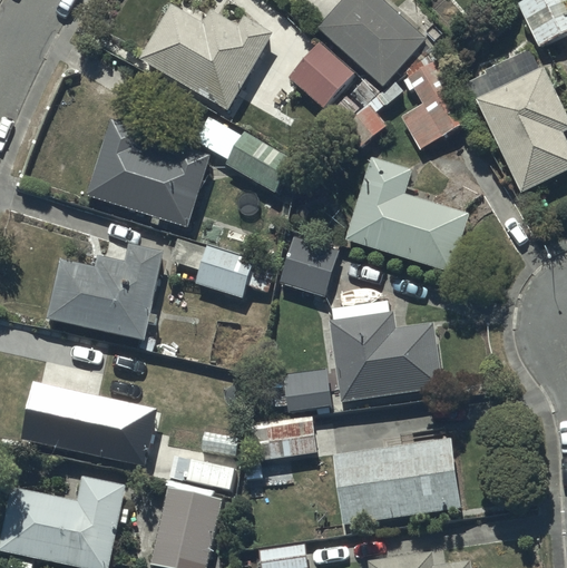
[(427,38),(382,0),(341,0),(316,28),(383,87),(427,38)]
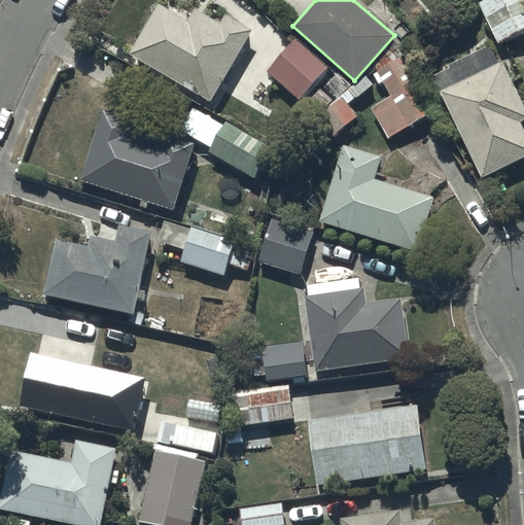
[(523,0),(481,0),(476,3),(495,42),(523,28),(523,0)]
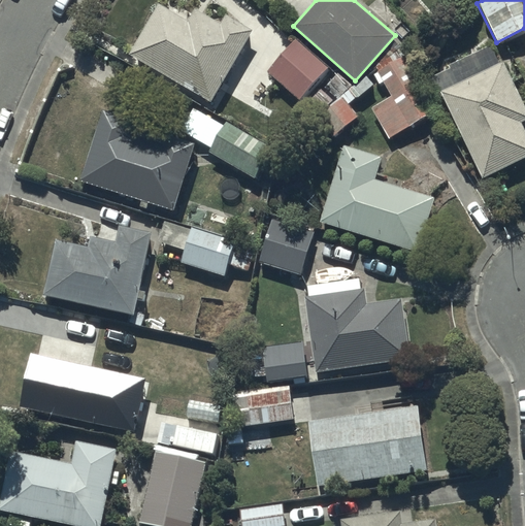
[(159,2),(128,54),(211,103),(253,31),(224,13),(219,23),(194,8),(188,20),(159,2)]
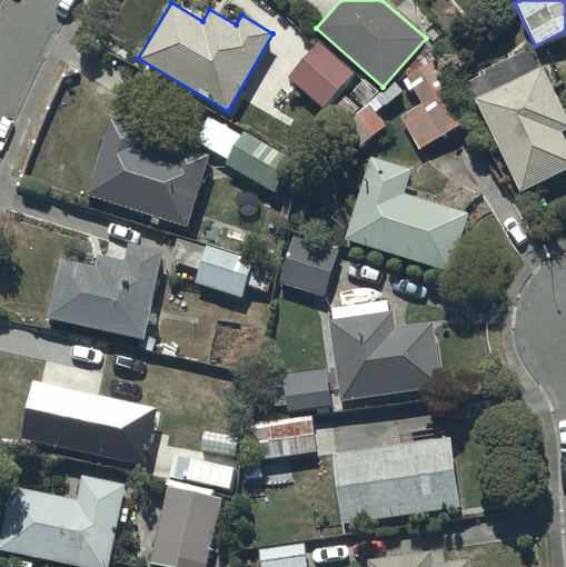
[(353,72),(317,41),(286,77),(321,108),(353,72)]
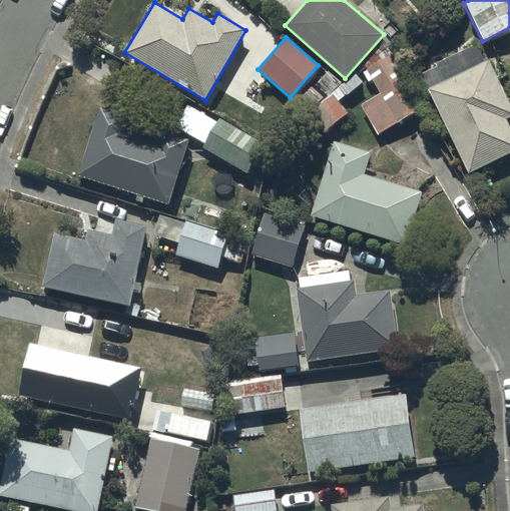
[(420,74),(427,88),(467,173),(509,152),(509,126),(506,118),(509,116),(509,102),(490,59),(485,62),(474,40),(433,60),(436,66),(420,74)]
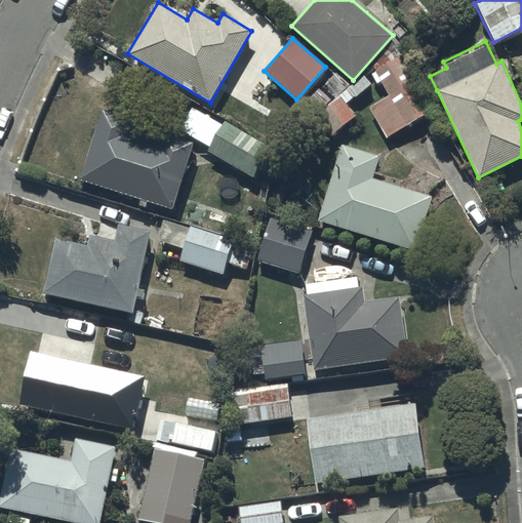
[(372,72),(387,95),(366,108),(385,138),(431,111),(398,56),(372,72)]
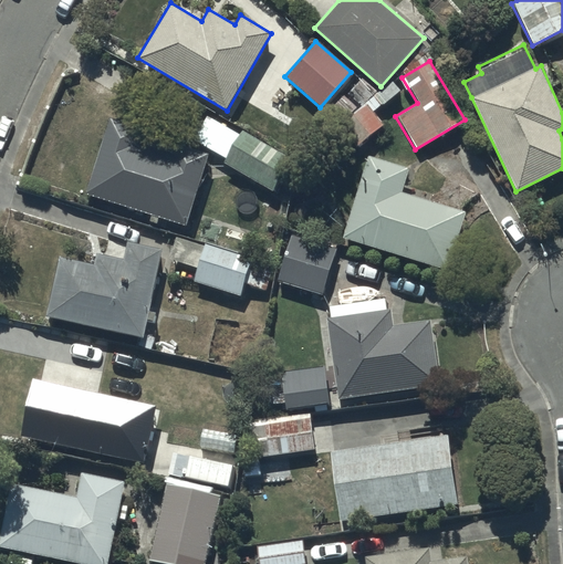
[(383,124),(366,104),(337,128),(354,148),(383,124)]
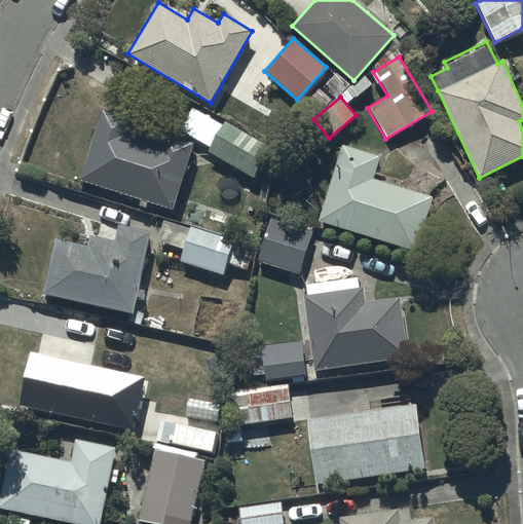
[(221,124),(191,106),(178,129),(209,148),(206,151),(251,178),(269,147),(224,120),(221,124)]
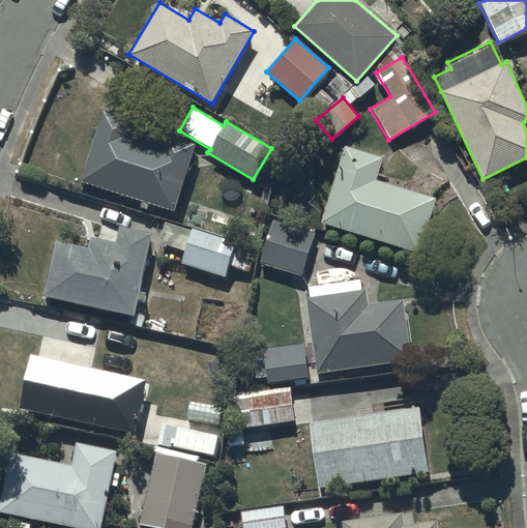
[(134,119),(103,109),(79,181),(174,213),(197,145),(165,135),(163,143),(129,132),(134,119)]
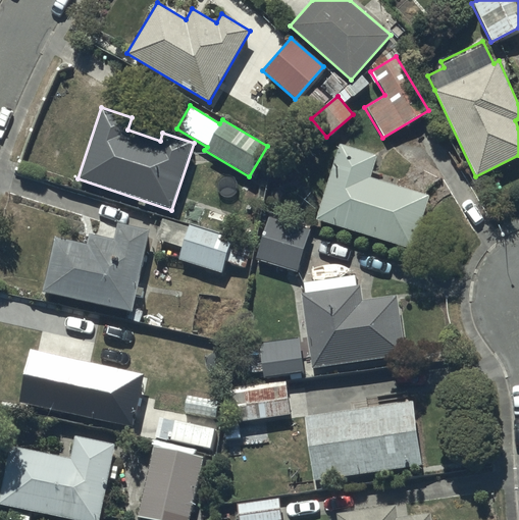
[(376,154),(341,143),(316,218),(412,249),(429,195),(369,175),(376,154)]
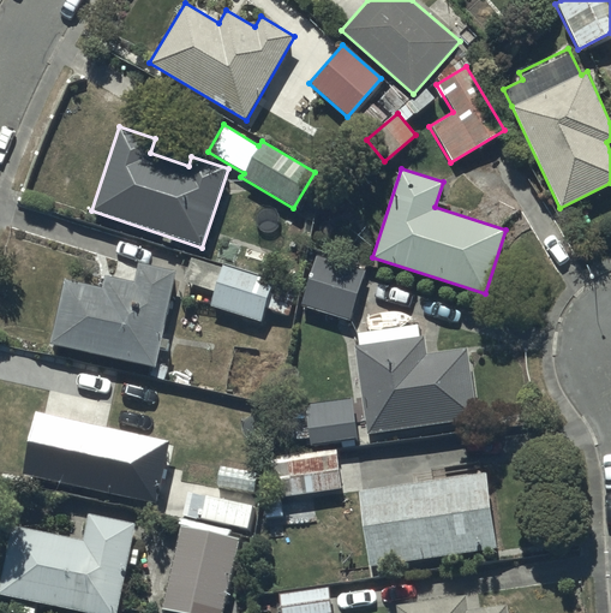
[(343,265),(315,255),(311,268),(307,267),(297,299),(303,302),(301,305),(347,321),(366,266),(346,259),(343,265)]
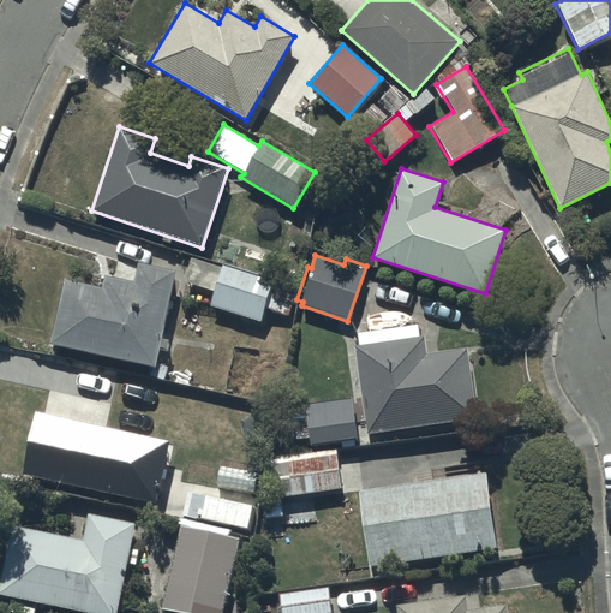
[(221,269),(190,260),(183,283),(214,292),(210,307),(259,322),(263,309),(287,316),(294,290),(222,267),(221,269)]
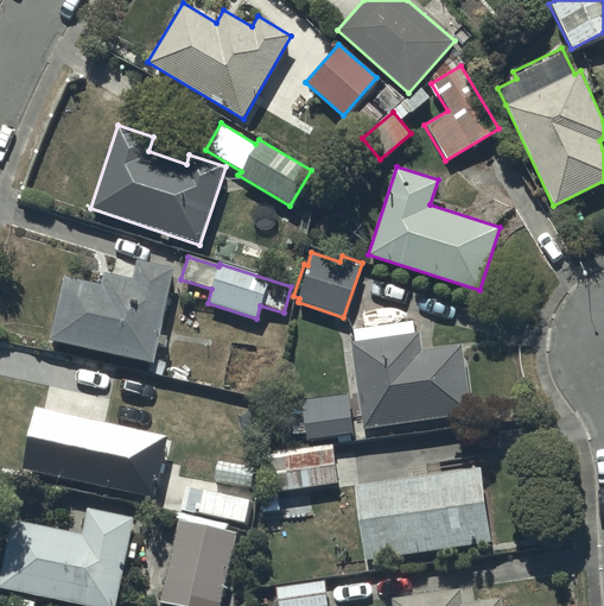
[(49,341),(153,363),(172,269),(134,260),(133,266),(113,263),(110,275),(105,273),(102,284),(62,276),(49,341)]
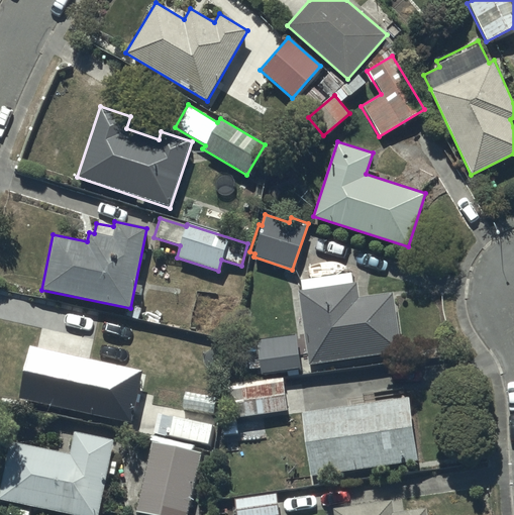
[(350,272),(301,279),(302,288),(297,289),(307,365),(400,351),(392,292),(357,296),(355,282),(351,282),(350,272)]
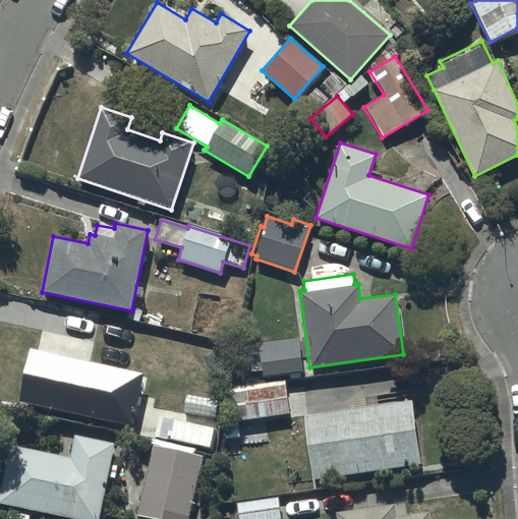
[(92,344),(41,333),(41,336),(43,337),(41,345),(38,344),(37,349),(31,348),(19,401),(131,424),(142,372),(88,360),(92,344)]
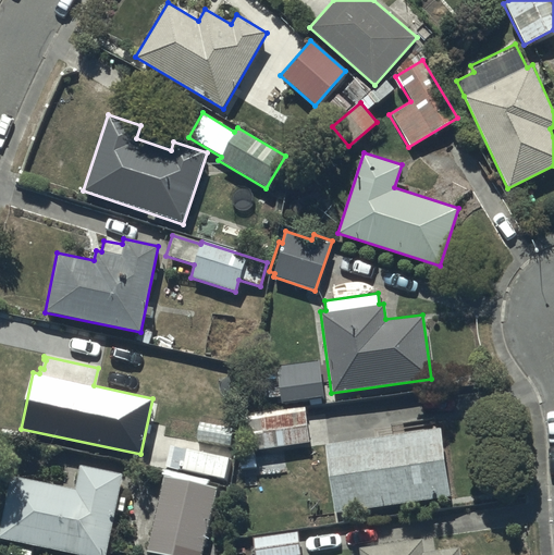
[(319,362),(275,367),(277,379),(265,380),(267,397),(281,396),(281,402),(322,397),(319,362)]
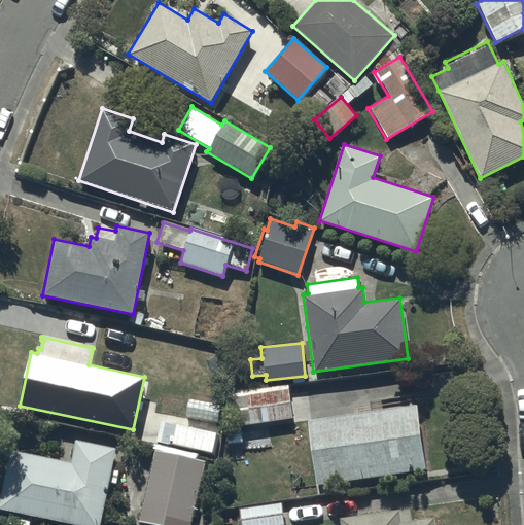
[(288,390),(231,397),(234,422),(225,423),(231,463),(243,461),(241,446),(269,443),(267,423),(291,419),(288,390)]
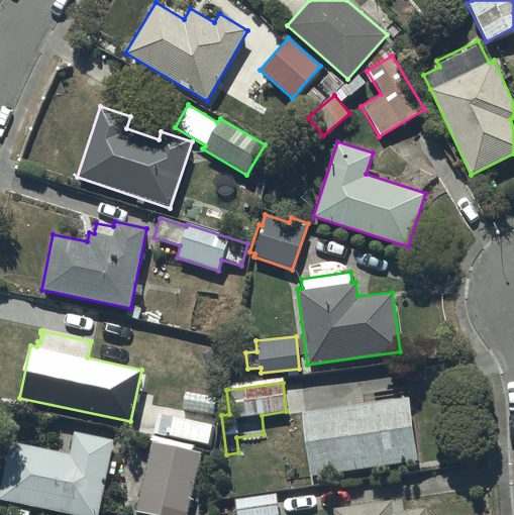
[(410,397),(302,412),(310,474),(418,458),(410,397)]
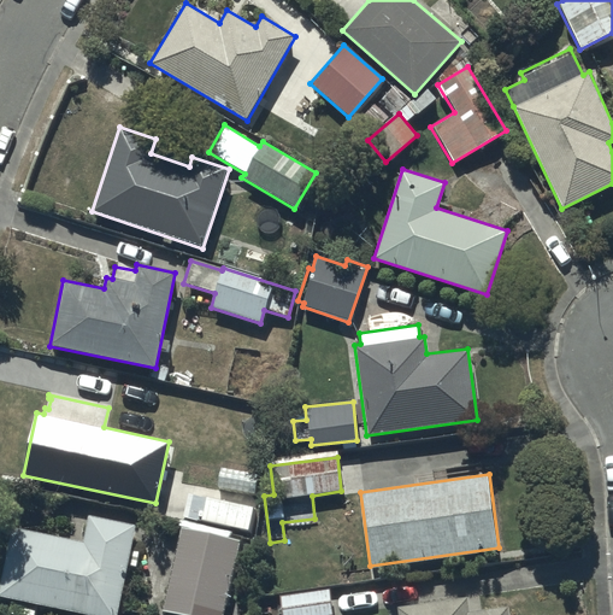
[(252,507),(206,498),(202,520),(248,528),(252,507)]
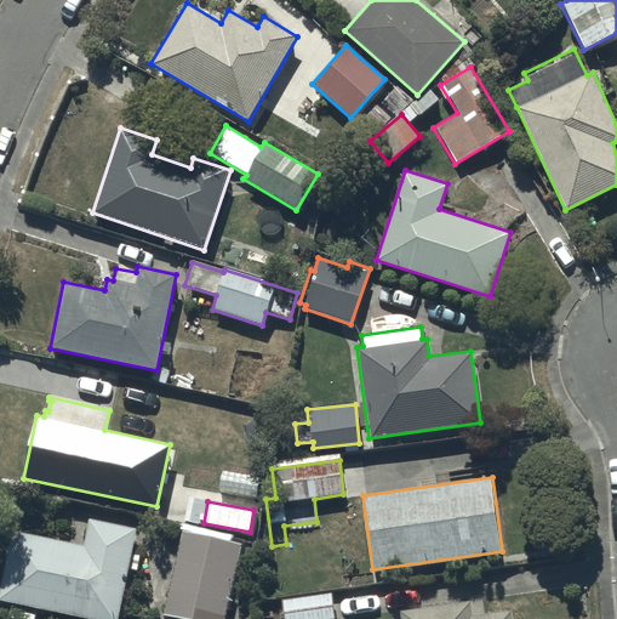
[(84,545),(12,531),(0,588),(0,598),(93,618),(115,618),(127,569),(135,571),(138,556),(129,554),(135,528),(89,518),(84,545)]
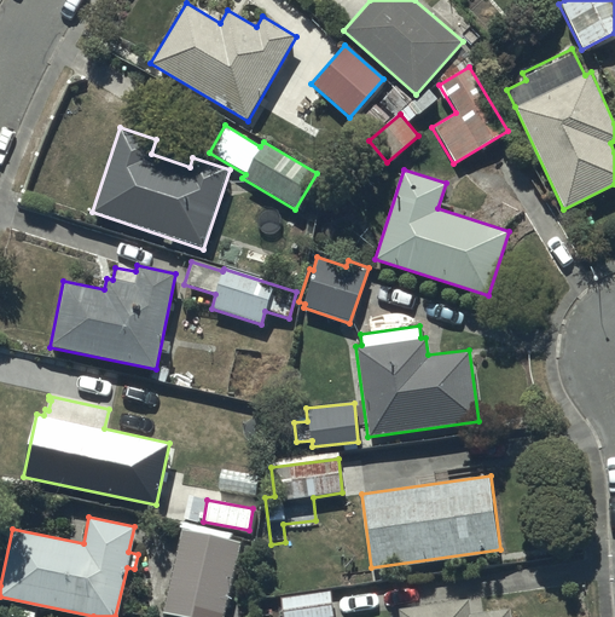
[(221,616),(239,541),(181,530),(162,611),(186,616),(221,616)]
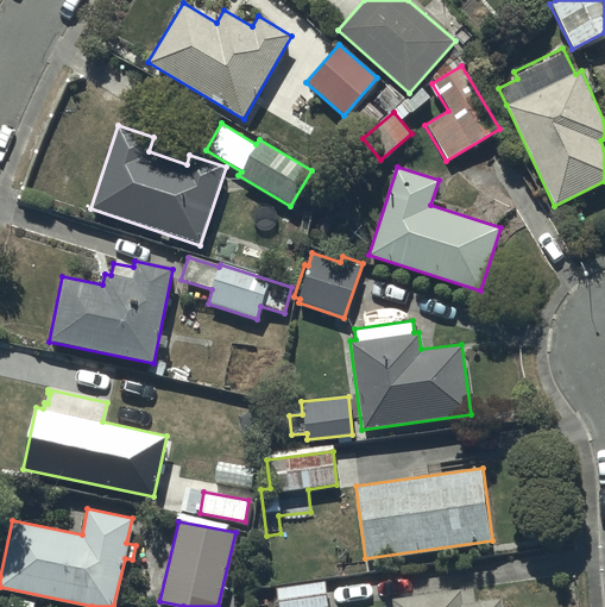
[(325,581),(275,589),(278,606),(328,606),(325,581)]
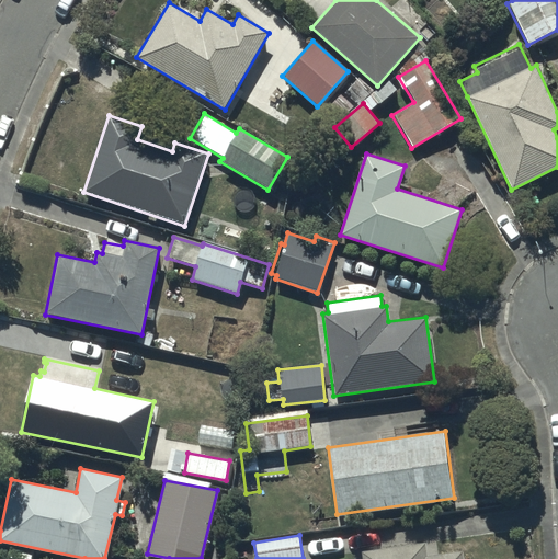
[(425,543),(362,551),(363,558),(463,558),(462,549),(426,555),(425,543)]
